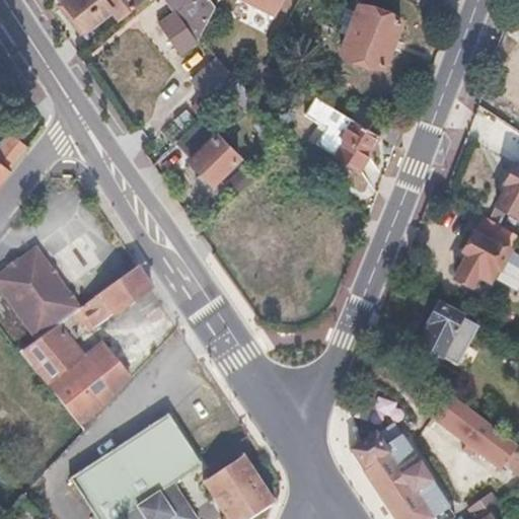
[(142,0),(141,0),(70,0),(65,4),(86,30),(112,10),(120,19),(142,0)]
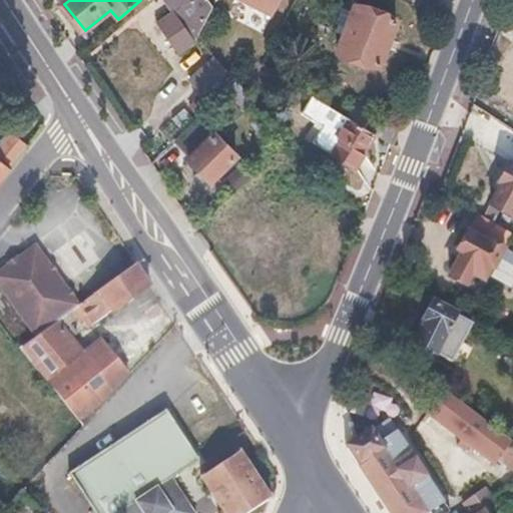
[(171,0),(176,6),(171,10),(155,23),(180,53),(196,41),(198,37),(212,5),(207,0),(171,0)]
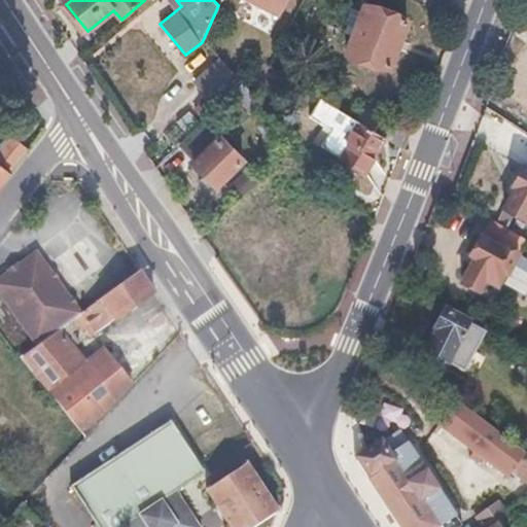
[(181,6),(176,0),(168,0),(176,10),(181,6)]
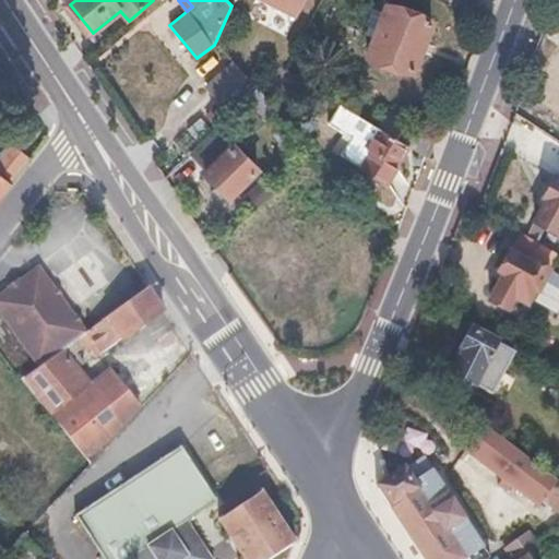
[(266,0),(297,16),(305,0),(266,0)]
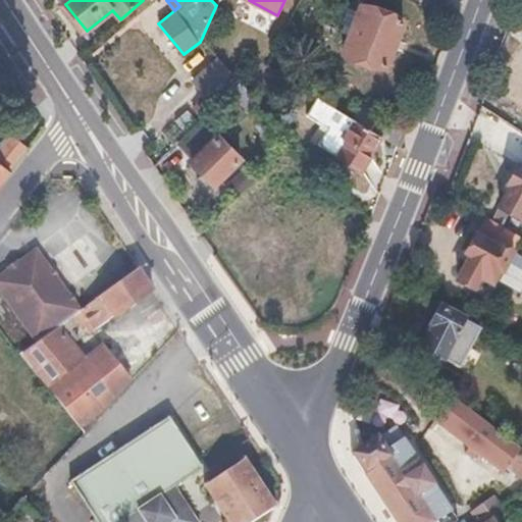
[(404,19),(359,4),(342,50),(386,65),(404,19)]
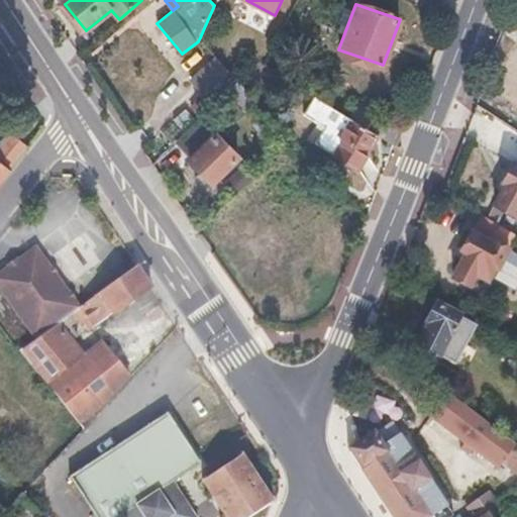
[(516,108),(516,40),(487,90),(516,108)]
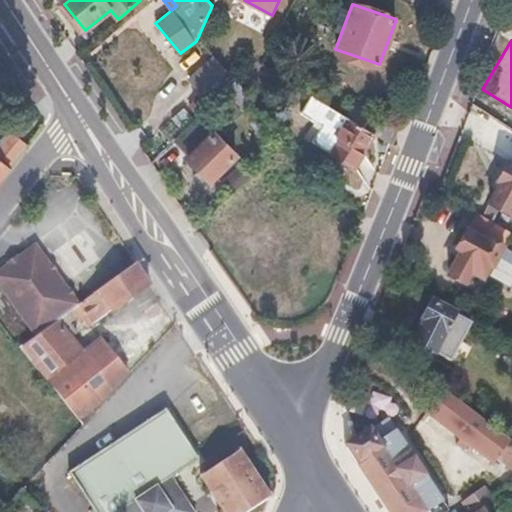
[(231,72),(218,58),(192,80),(205,95),(231,72)]
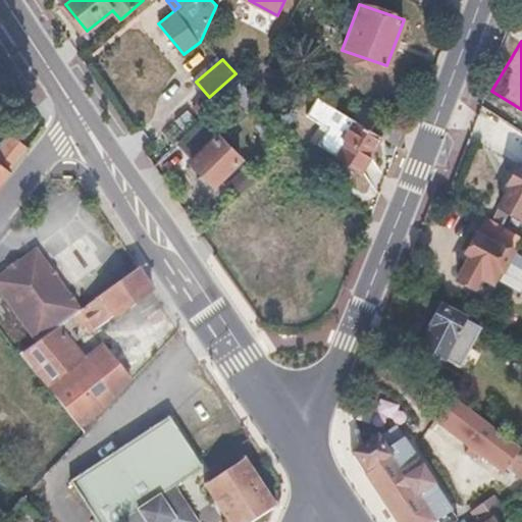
[(243,81),(232,90),(251,109),(261,101),(243,81)]
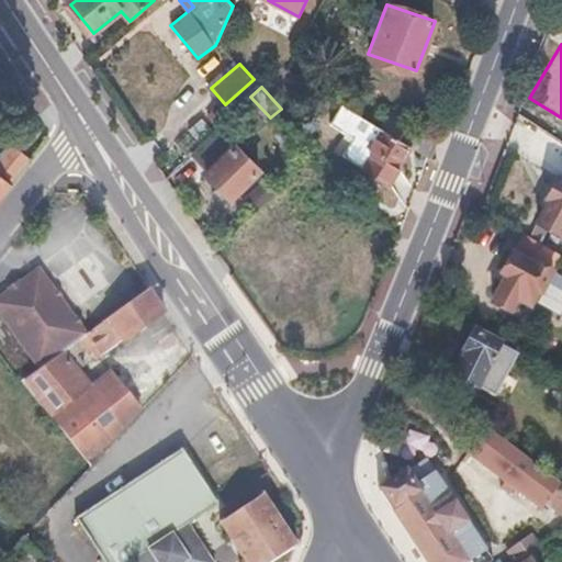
[(328,126),(351,141),(341,156),(360,168),(359,169),(388,187),(402,166),(398,164),(408,148),(394,139),(341,105),(328,126)]
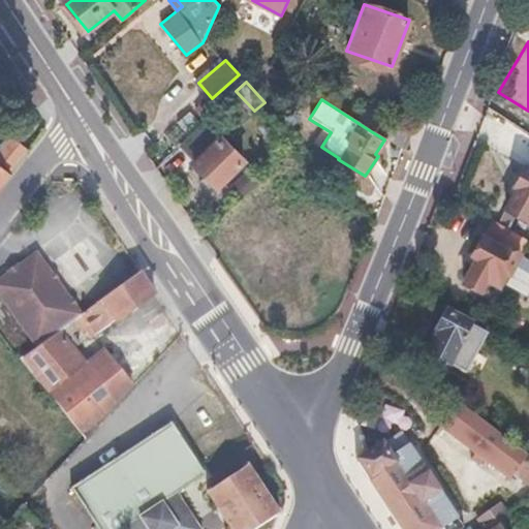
[(381,115),(371,131),(384,139),(399,149),(408,132),(381,115)]
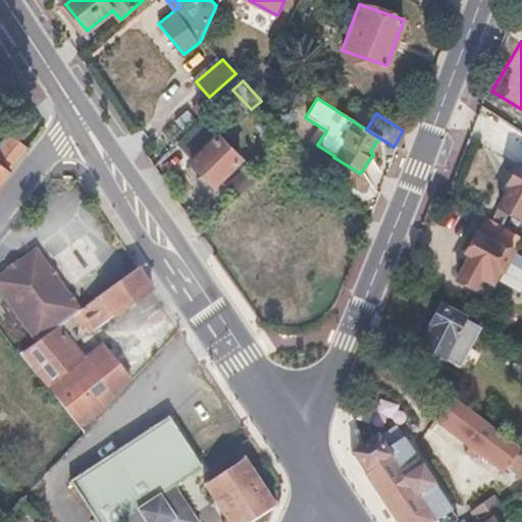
[(218,119),(191,147),(199,156),(192,163),(214,186),(241,159),(218,137),(227,128),(218,119)]
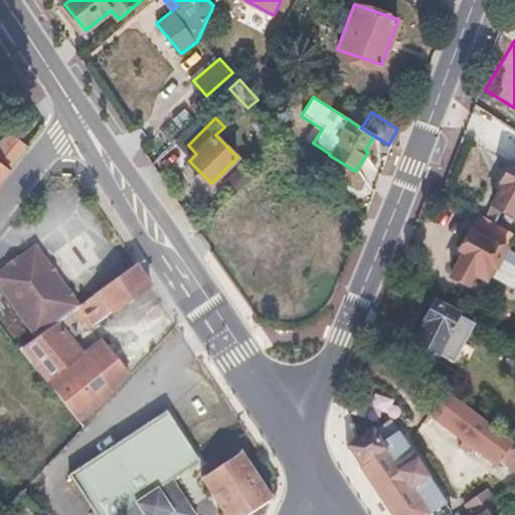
[(0,145),(0,179),(26,147),(10,133),(0,145)]
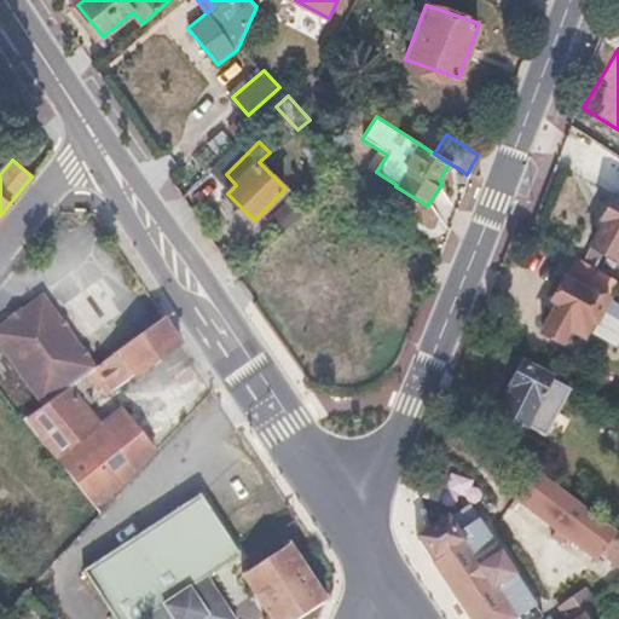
[(599,220),(602,223),(590,246),(618,262),(618,202),(611,197),(599,220)]
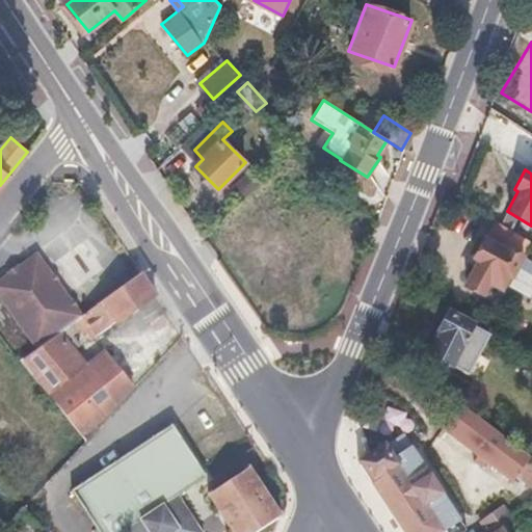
[(479,237),(469,257),(473,259),(460,282),(479,291),(485,280),(497,286),(503,273),(507,275),(517,256),(507,250),(514,237),(490,221),(482,238),(479,237)]
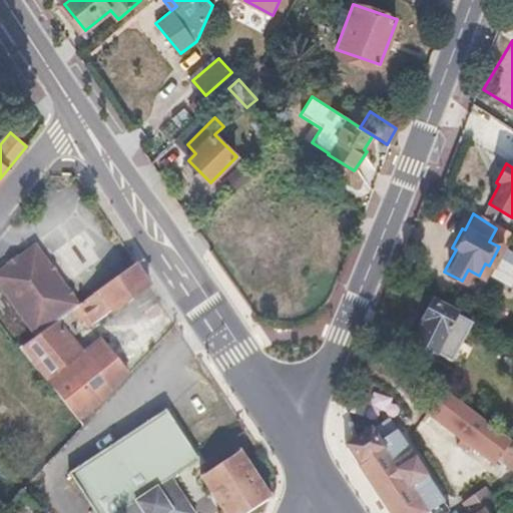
[(37,243),(0,270),(0,282),(37,334),(46,328),(73,309),(79,304),(37,243)]
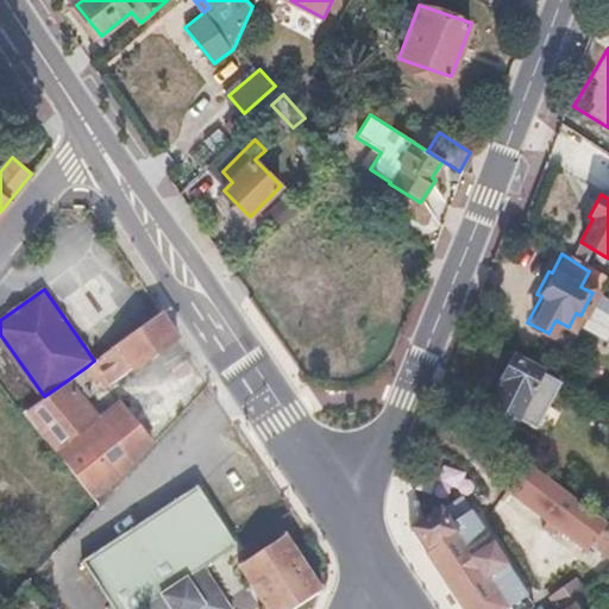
[(179,336),(163,313),(94,360),(111,384),(179,336)]
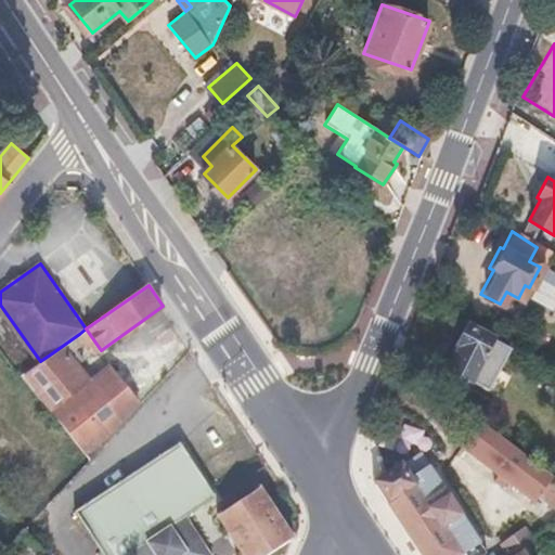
[(459,346),(463,348),(450,373),(488,392),(508,348),(469,328),(459,346)]
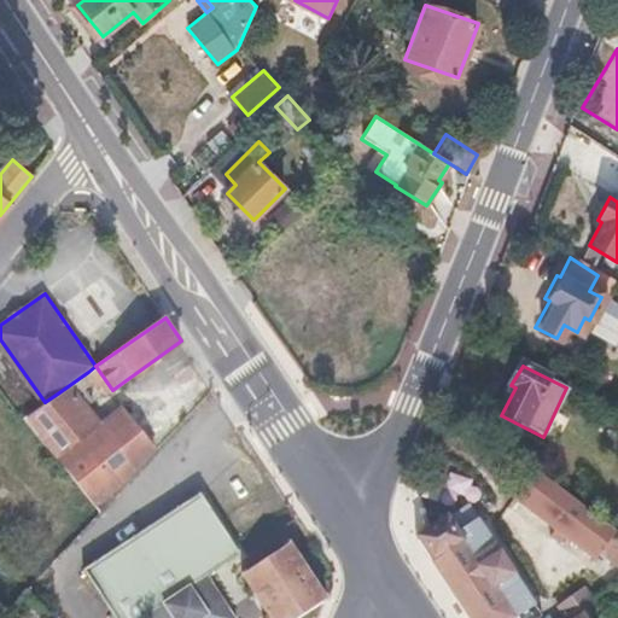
[(155,450),(140,431),(123,409),(100,426),(86,407),(94,402),(85,389),(95,382),(88,372),(56,395),(45,402),(24,417),(95,505),(122,483),(123,484),(155,450)]
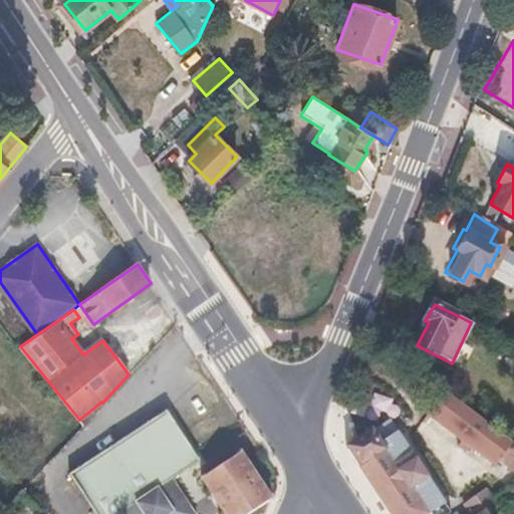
[(513,446),(448,397),(424,426),(454,449),(452,455),(459,462),(464,456),(486,474),(491,470),(513,487),(513,446)]
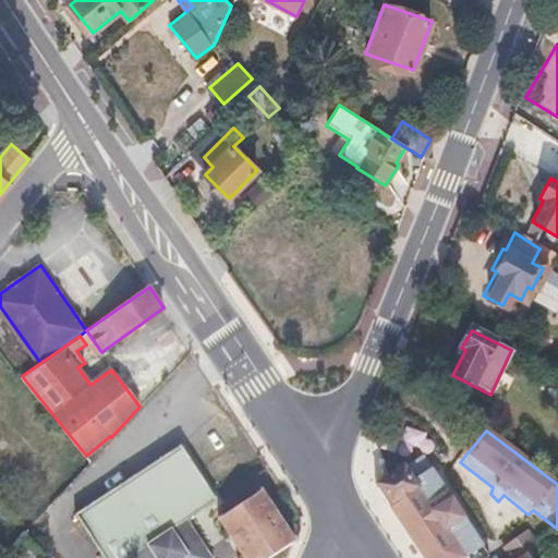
[(179,448),(74,517),(101,557),(130,557),(208,557),(185,522),(201,512),(215,502),(179,448)]
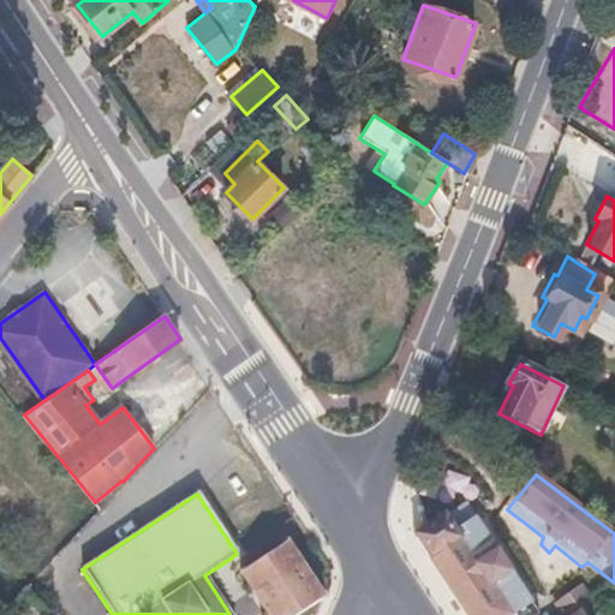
[(425,527),(415,536),(465,614),(514,614),(530,605),(477,525),(481,520),(475,511),(466,514),(464,509),(455,508),(425,527)]
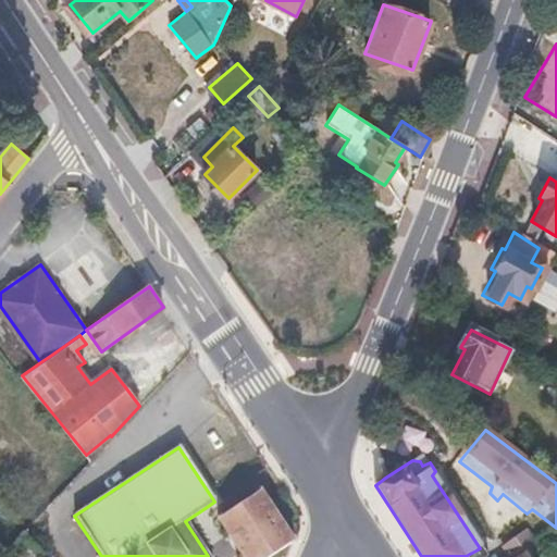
[(260,490),(219,518),(245,556),(269,556),(294,541),(260,490)]
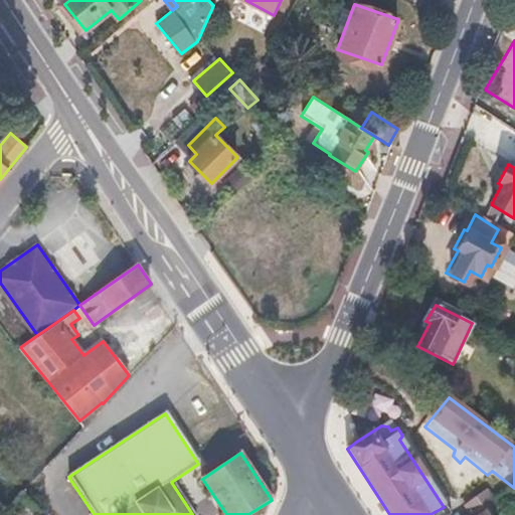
[(482,514),(496,506),(487,492),(467,506),(472,514),(482,514)]
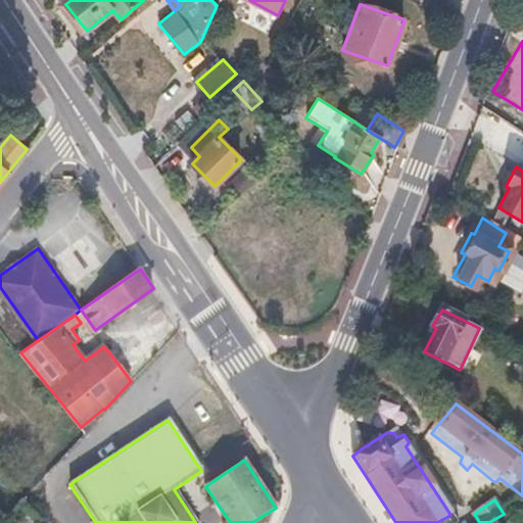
[(489,522),(510,522),(504,514),(489,522)]
